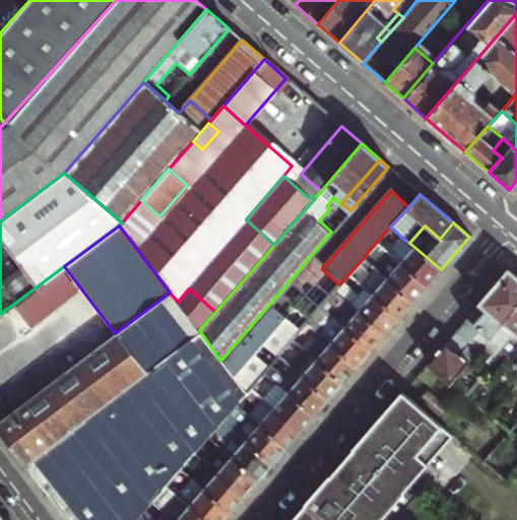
[(387,252),(427,285),(434,277),(441,269),(409,243),(400,236),(387,252)]
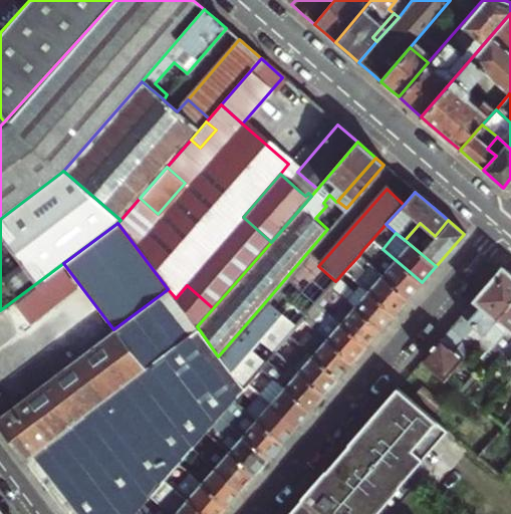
[(376,263),(371,268),(408,298),(415,290),(422,282),(382,249),(371,240),(362,250),(376,263)]
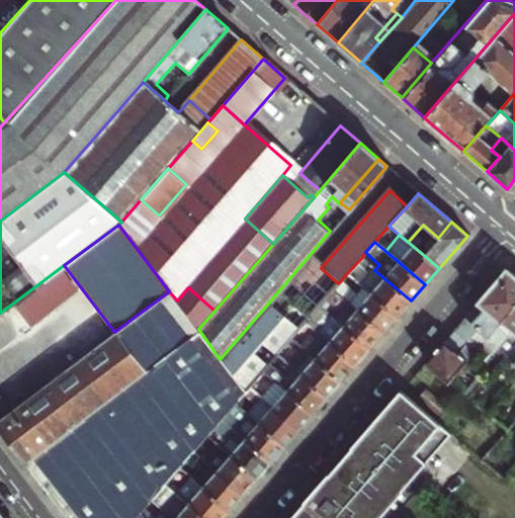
[(411,300),(374,270),(361,258),(346,274),(361,286),(397,318),(404,309),(411,300)]
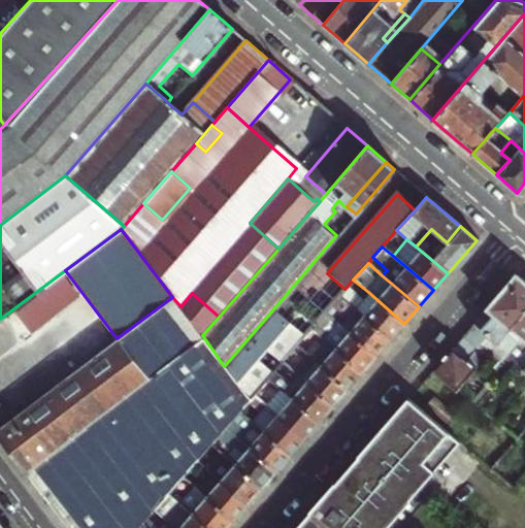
[(482,314),(488,319),(479,330),(472,325),(463,334),(462,336),(476,349),(473,351),(483,358),(495,343),(524,309),(524,283),(516,274),(482,314)]
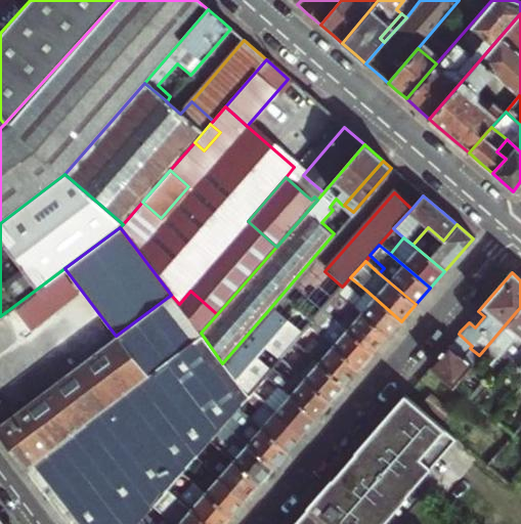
[(342,287),(336,294),(347,303),(352,297),(356,300),(358,298),(344,285),(342,287)]
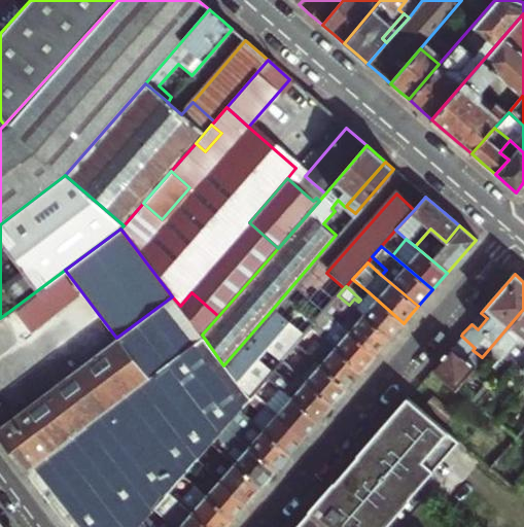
[(354,299),(349,305),(389,340),(396,331),(404,323),(368,291),(360,300),(358,302),(354,299)]
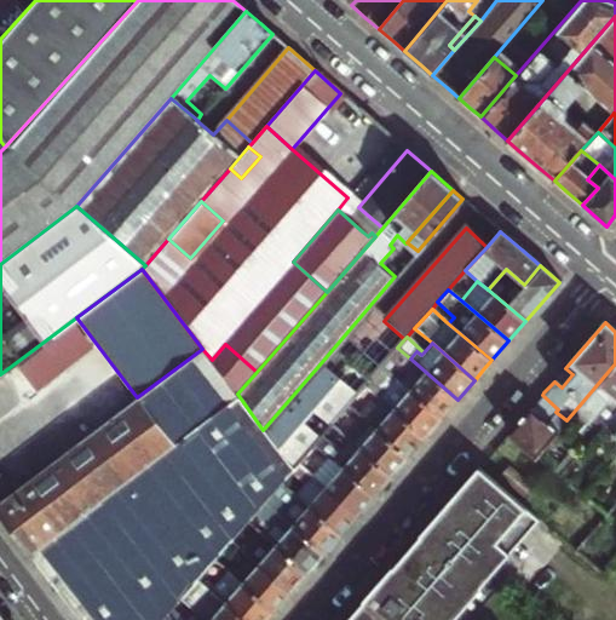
[(237,394),(257,372),(225,344),(212,360),(237,394)]
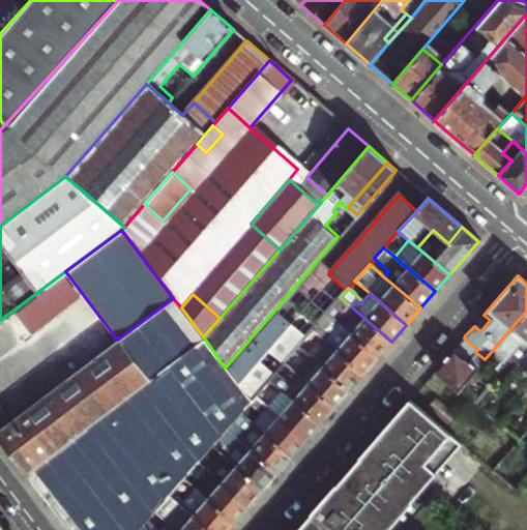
[(391,342),(351,306),(340,297),(333,305),(348,318),(341,326),(377,358),(384,350),(391,342)]
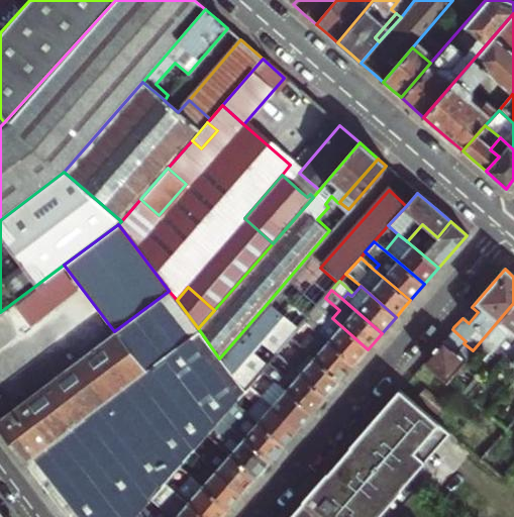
[(169,291),(114,331),(144,371),(22,460),(65,516),(133,516),(135,515),(149,499),(164,483),(177,468),(187,455),(191,451),(205,435),(218,419),(233,403),(239,395),(242,392),(229,372),(219,358),(198,328),(177,300),(169,291)]
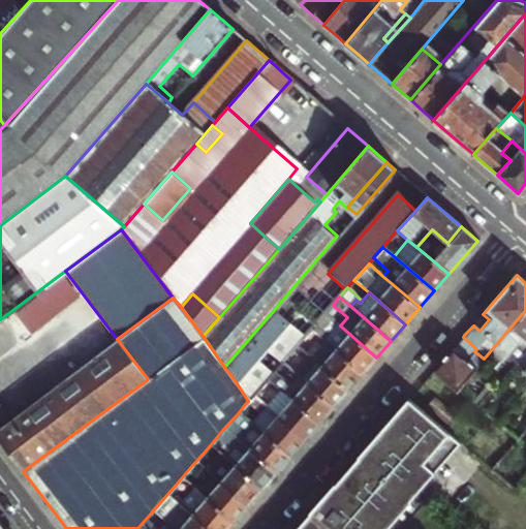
[(525,310),(496,344),(497,356),(511,368),(514,364),(519,359),(525,349),(525,310)]
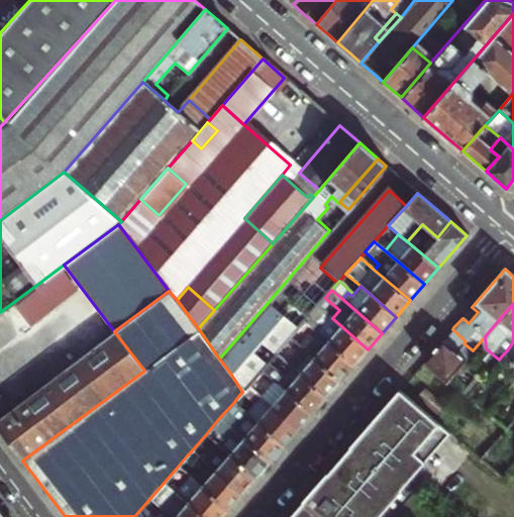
[(229,372),(242,392),(247,387),(261,371),(264,369),(249,356),(260,344),(274,356),(296,331),(266,305),(219,358),(229,372)]
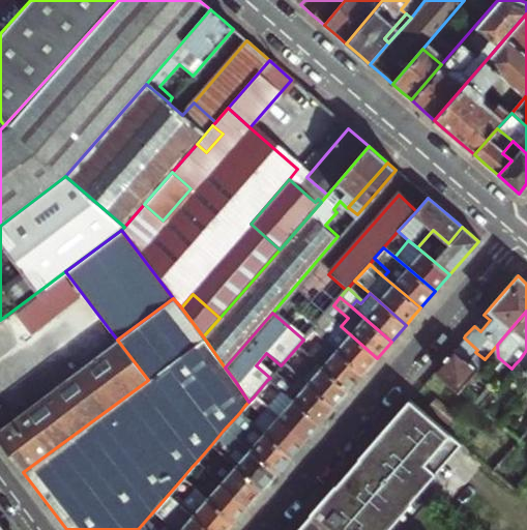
[(370,365),(377,358),(341,326),(325,314),(312,330),(321,339),(362,375),(370,365)]
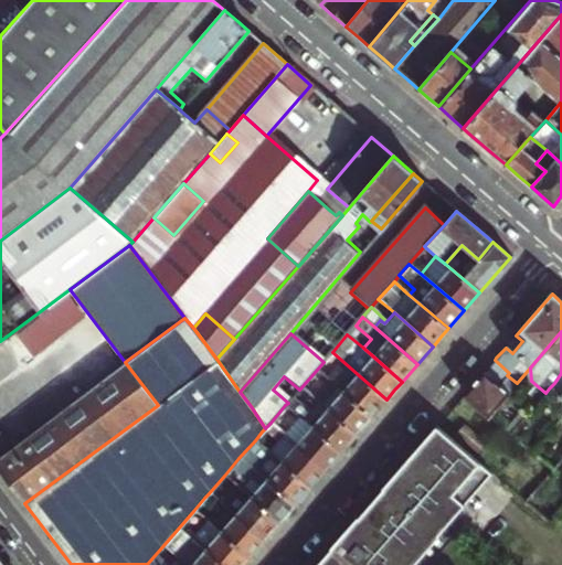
[(343,368),(330,382),(371,417),(379,408),(386,400),(342,361),(339,364),(343,368)]
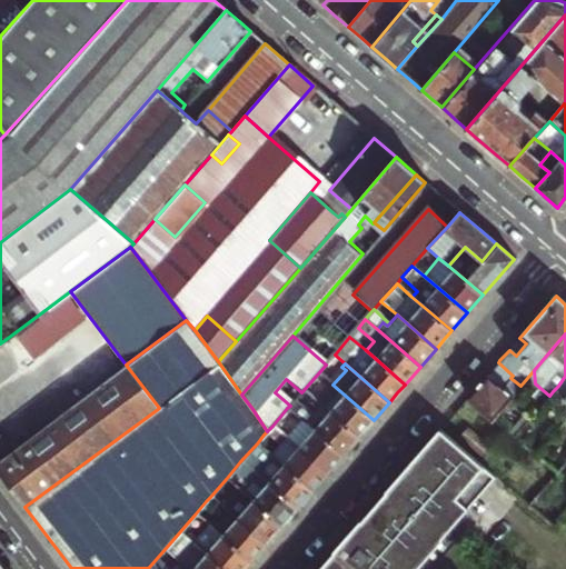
[(159,408),(126,365),(0,459),(0,476),(15,495),(25,507),(159,408)]
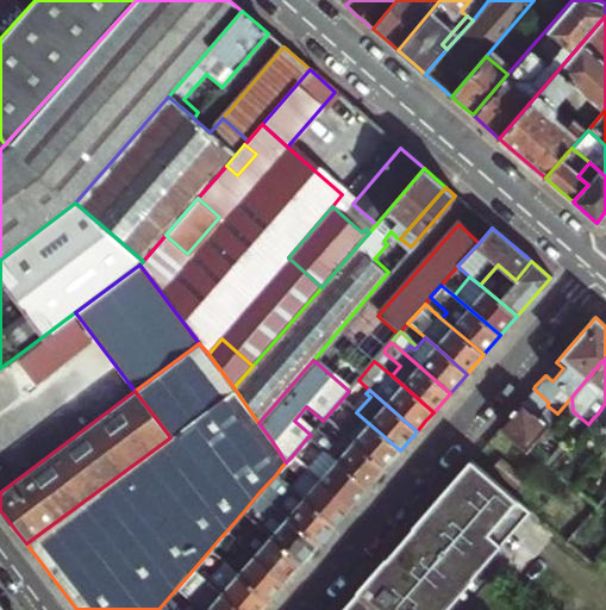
[(517,408),(501,425),(528,448),(549,423),(523,400),(517,408)]
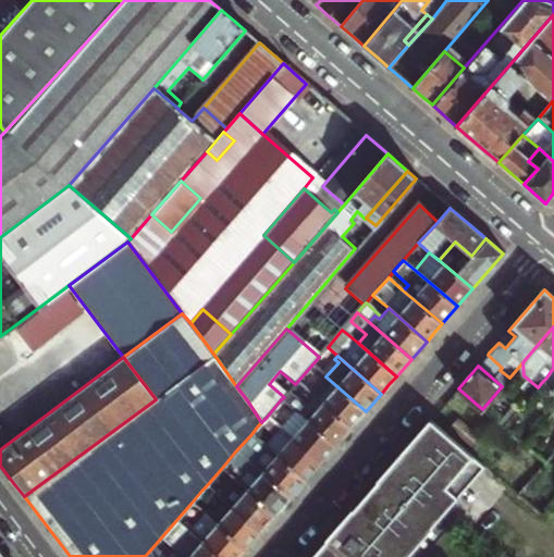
[(306,390),(314,397),(352,429),(358,420),(366,411),(325,376),(321,372),(306,390)]
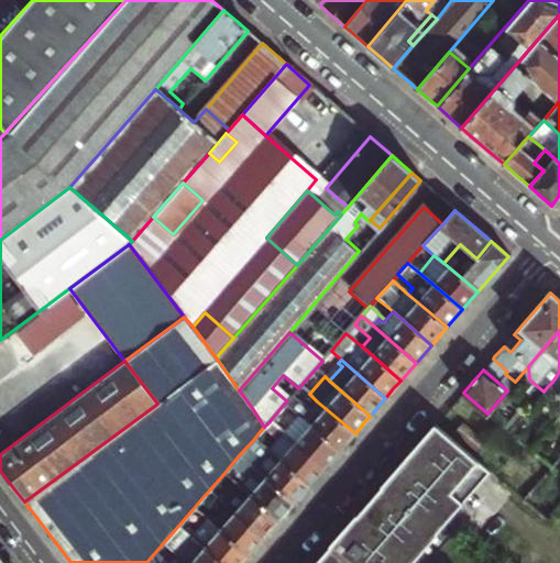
[(284,404),(297,415),(339,451),(347,442),(355,433),(317,401),(308,411),(292,396),(287,401),(284,404)]
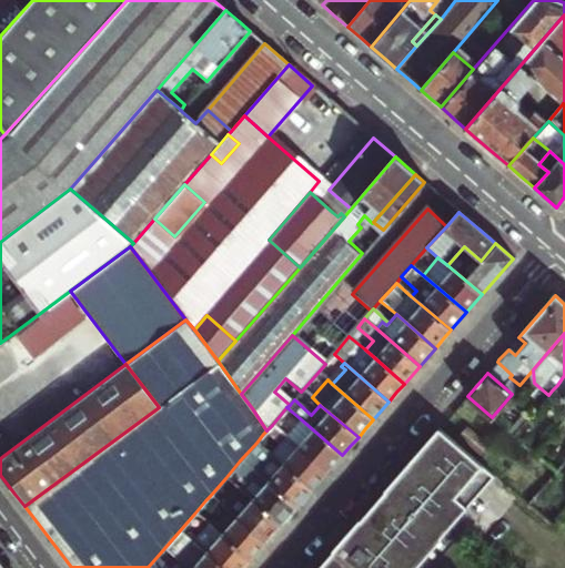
[(534,455),(551,435),(530,417),(513,436),(534,455)]
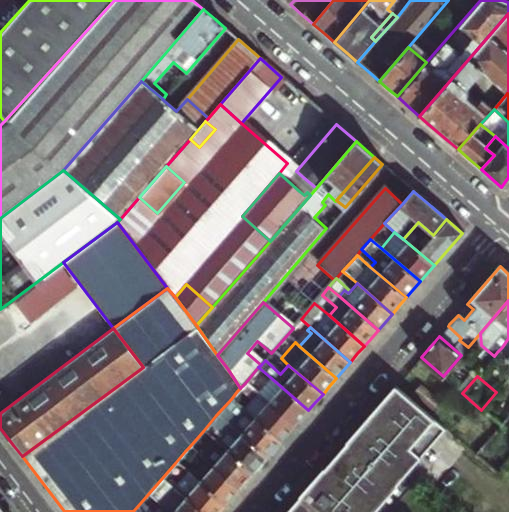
[(257,393),(295,426),(302,417),(308,410),(270,377),(257,393)]
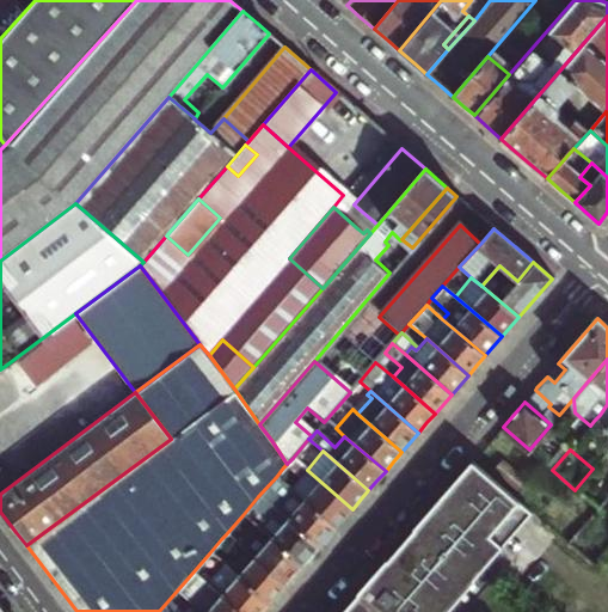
[(501,454),(489,469),(513,489),(524,475),(501,454)]
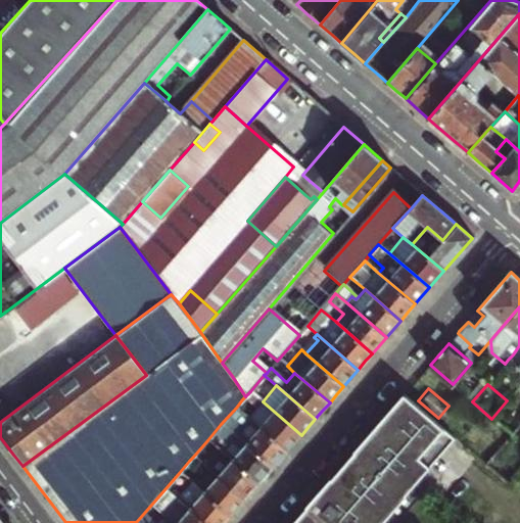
[(256,412),(249,420),(286,452),(294,443),(301,435),(263,401),(250,391),(245,396),(242,399),(256,412)]
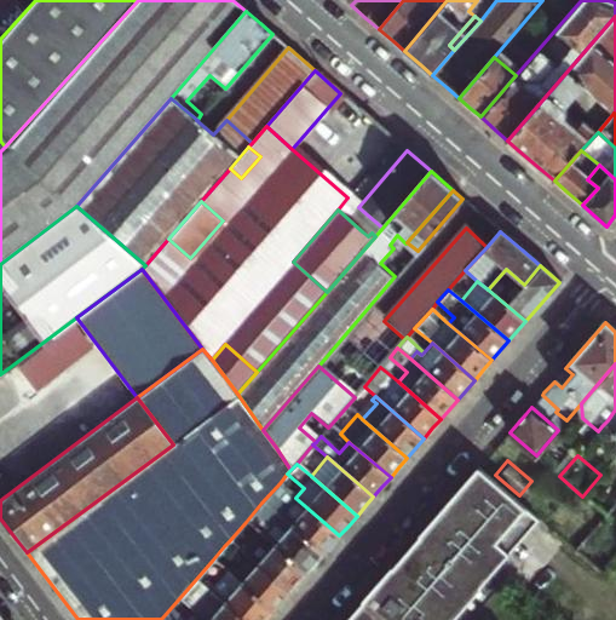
[(465,483),(345,619),(470,619),(516,568),(540,591),(579,547),(519,495),(495,475),(483,464),(465,483)]
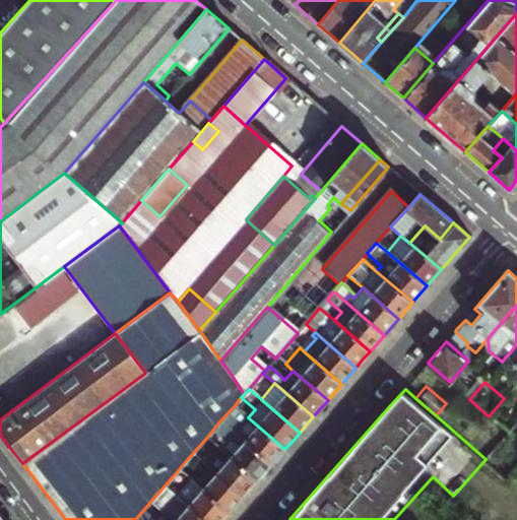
[(284,449),(248,417),(235,405),(219,421),(232,433),(271,465),(277,458),(284,449)]
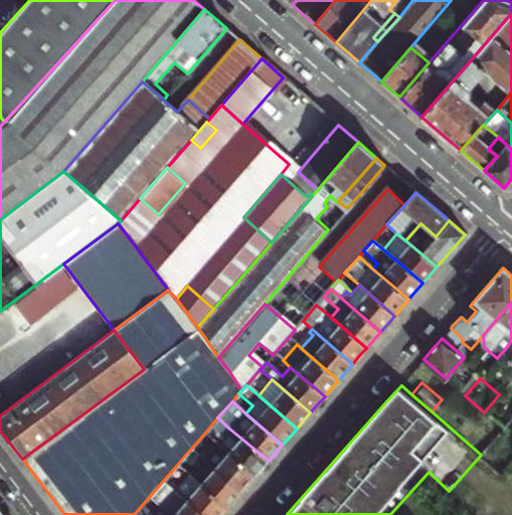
[(262,469),(269,461),(229,428),(217,417),(204,434),(214,443),(254,477),(262,469)]
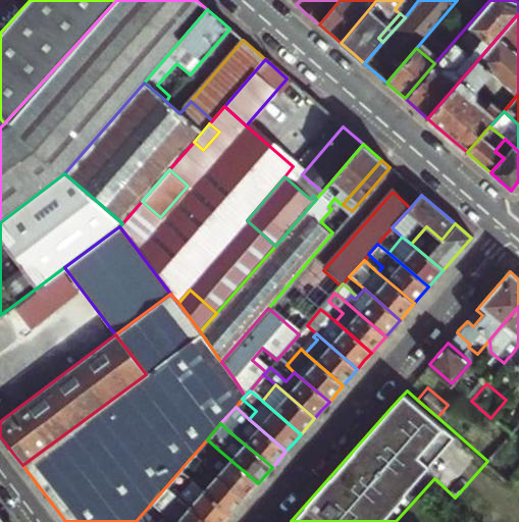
[(258,483),(217,449),(204,465),(244,500),(251,491),(258,483)]
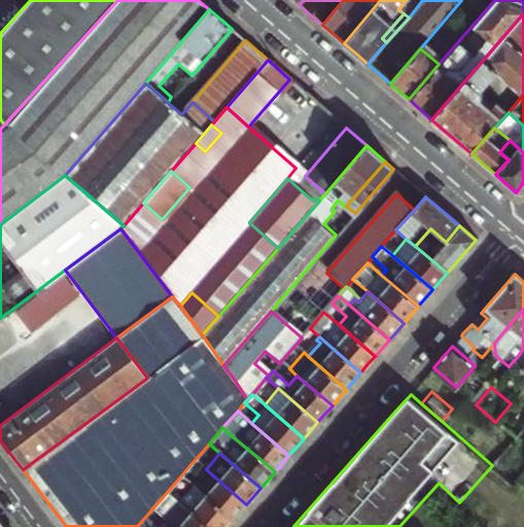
[(196,489),(204,497),(232,521),(239,513),(246,504),(206,469),(195,460),(190,464),(200,472),(195,479),(201,484),(196,489)]
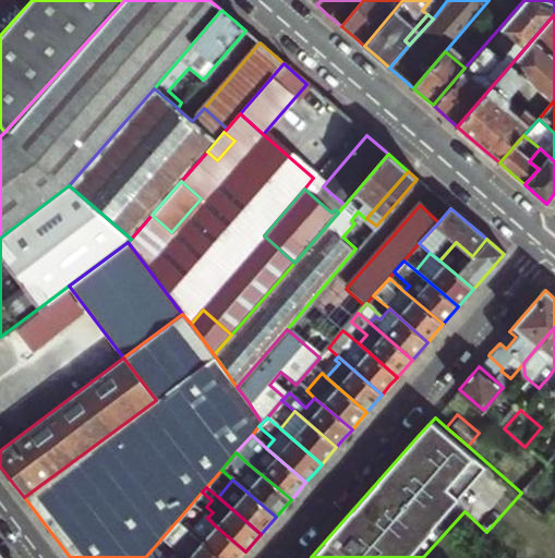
[(191,505),(177,521),(184,528),(198,511),(191,505)]
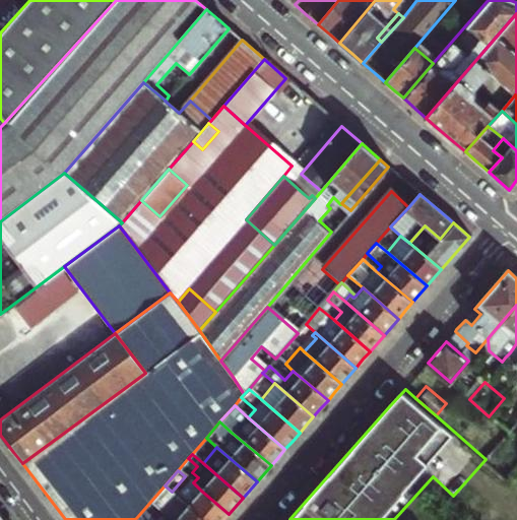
[(203,519),(188,506),(181,500),(177,496),(175,495),(172,492),(165,485),(150,502),(166,515),(171,519),(203,519)]
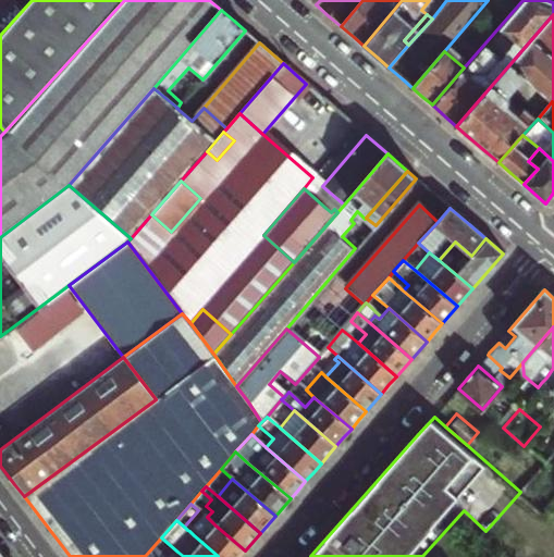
[(189,531),(194,535),(198,530),(194,525),(189,531)]
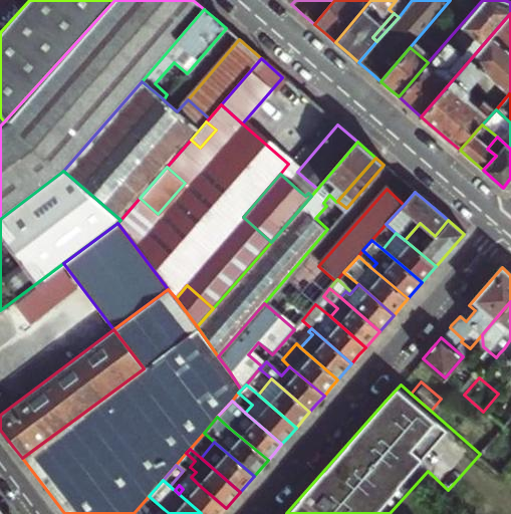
[(186,500),(201,513),(220,513),(226,508),(199,485),(186,500)]
